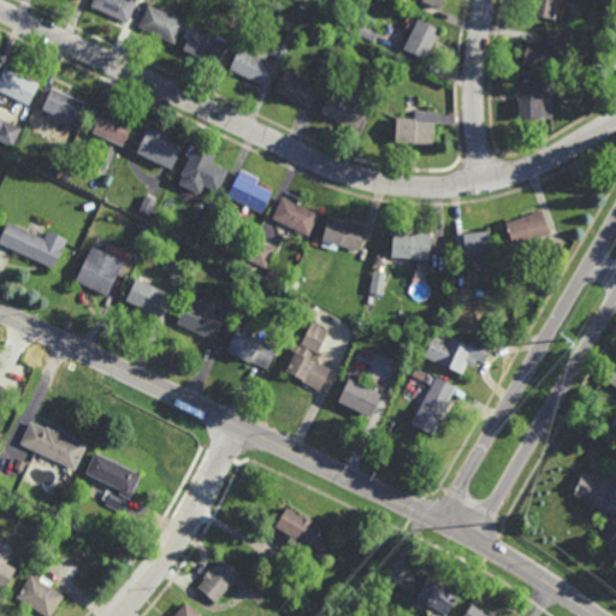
[(137,0),(126,22),(90,5),(92,0),(137,0)]
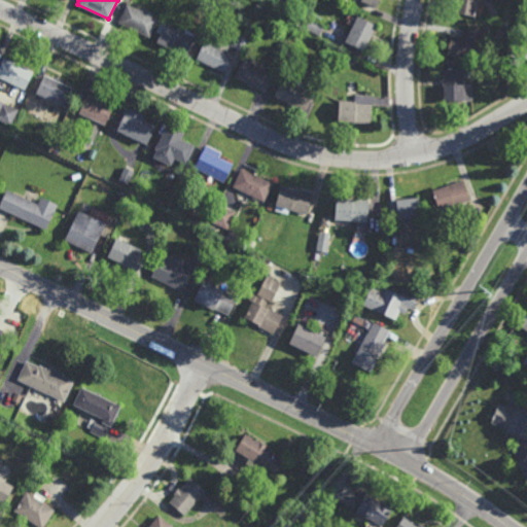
[(475,0),(472,14),(453,11),(454,0),(475,0)]
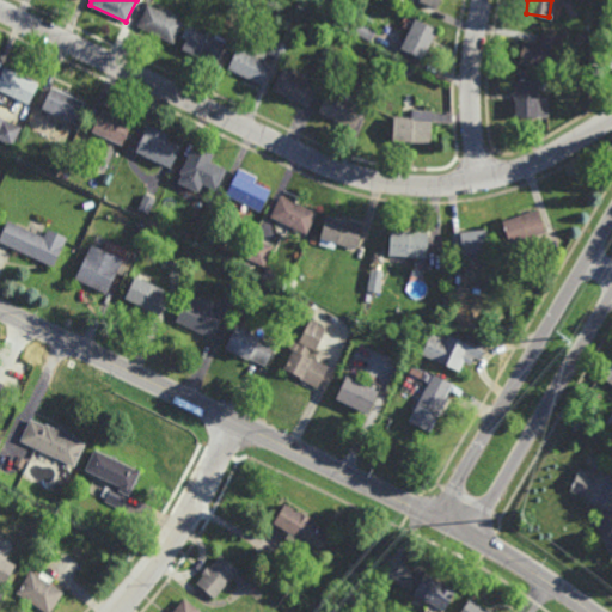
[(170,14),(171,12),(176,14),(175,17),(183,20),(172,42),(136,25),(147,2),(170,14)]
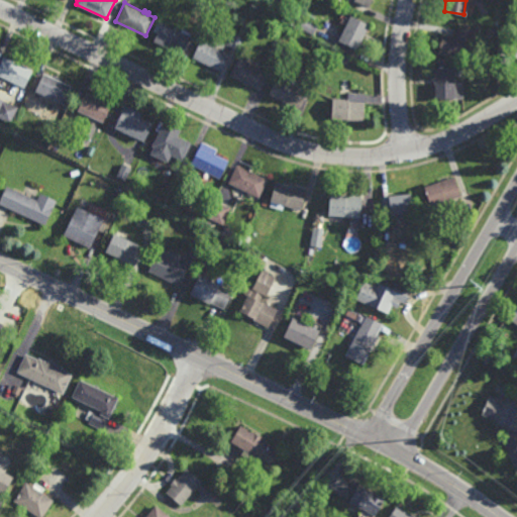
[(357,49),(338,39),(350,14),(370,24),(357,49)]
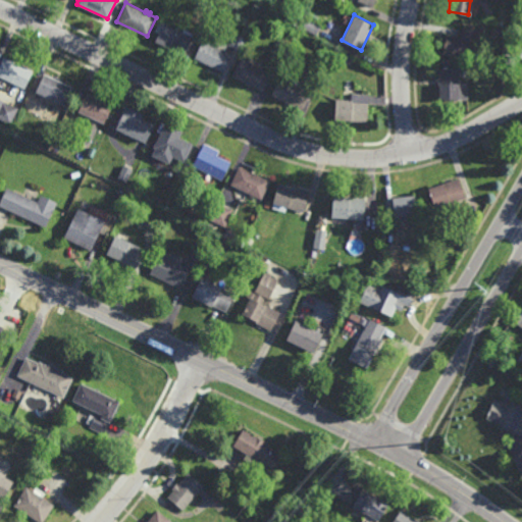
[(316,34),(298,24),(302,16),(320,25),(316,34)]
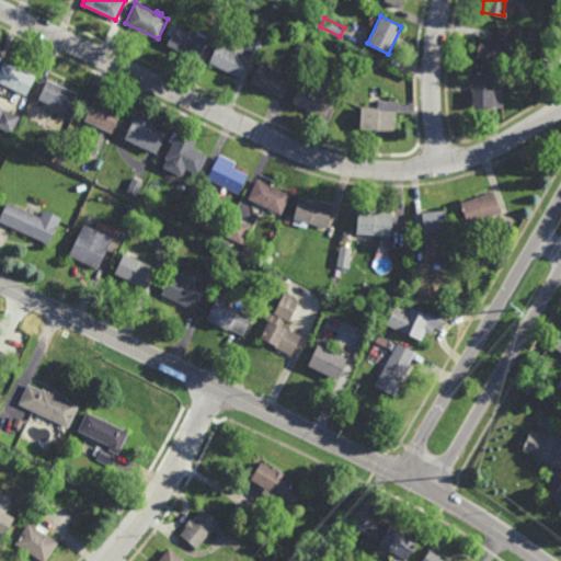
[(195,34),(197,30),(207,35),(196,58),(165,43),(175,24),(195,34)]
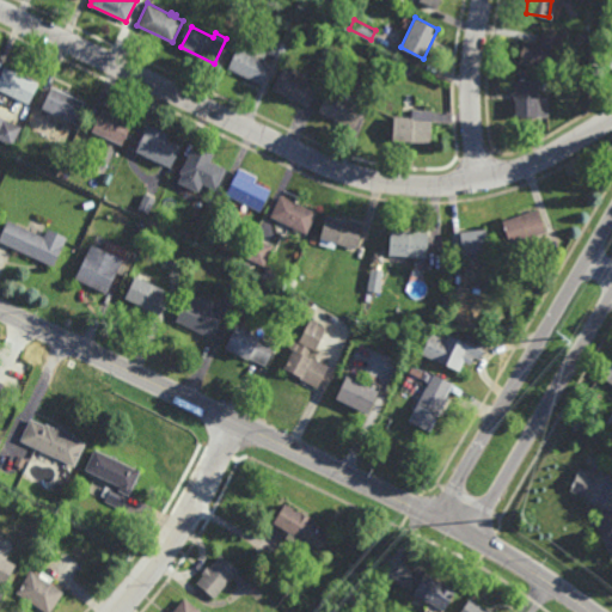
[(564,43),(561,43),(560,47),(555,46),(554,53),(561,54),(558,67),(551,66),(551,68),(516,62),(520,40),(539,43),(542,32),(562,35),(562,37),(565,37),(564,43)]
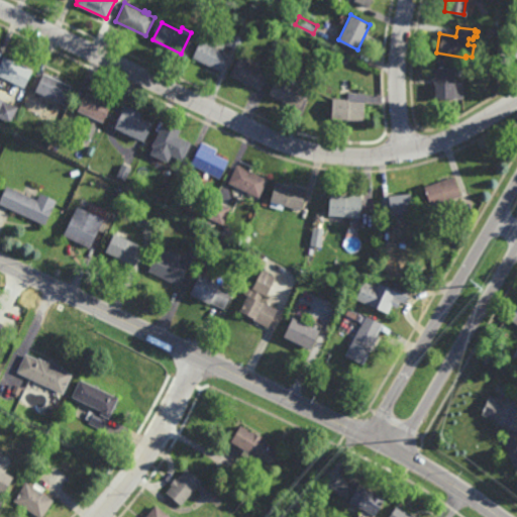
[(237,48),(225,42),(230,31),(242,36),(237,48)]
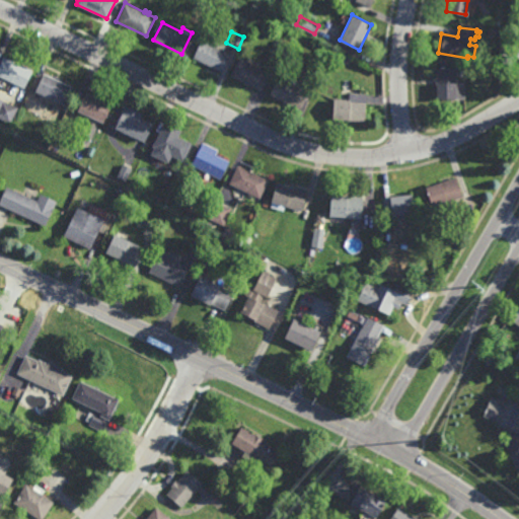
[(214,46),(217,40),(225,44),(223,50),(230,53),(222,70),(193,57),(201,40),(214,46)]
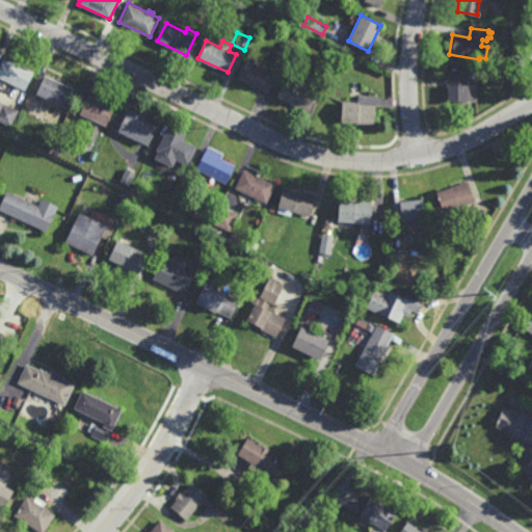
[(286,59),(275,54),(282,41),(293,46),(286,59)]
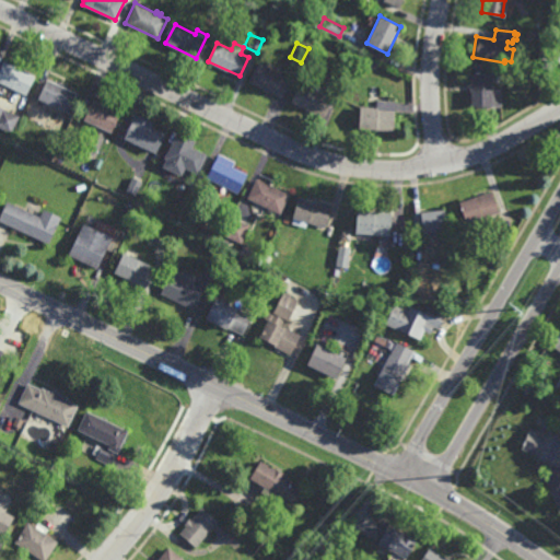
[(362,66),(357,63),(360,55),(365,57),(362,66)]
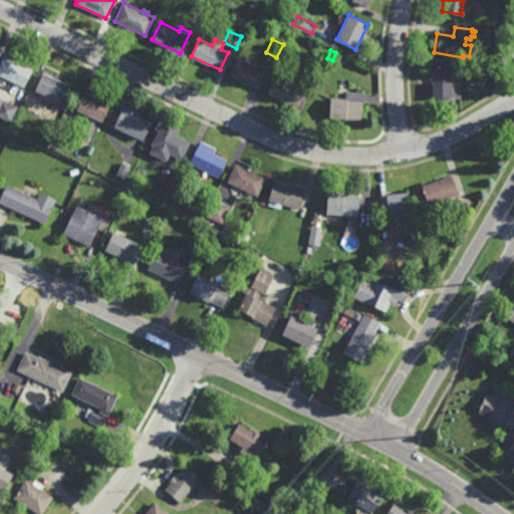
[(24,86),(0,75),(0,61),(3,55),(32,68),(24,86)]
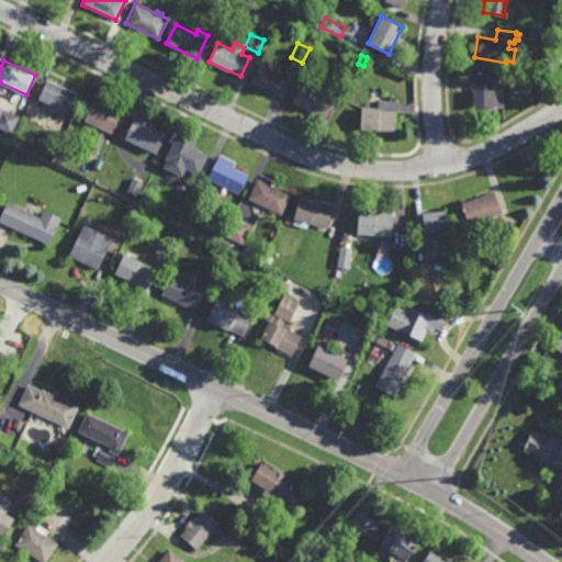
[(266,65),(267,64),(270,66),(270,67),(292,78),(282,98),(249,81),(259,62),(266,65)]
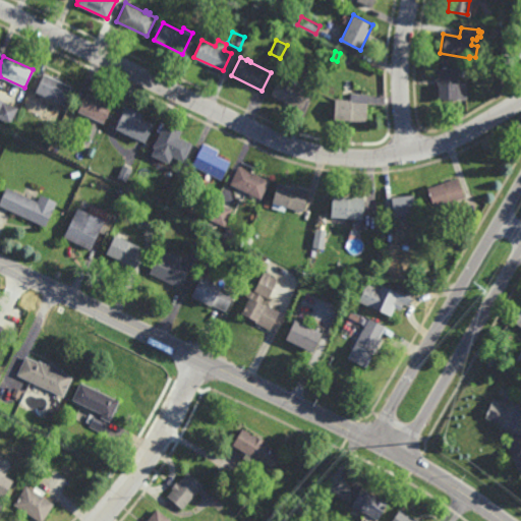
[(457,82),(465,82),(465,98),(436,99),(436,66),(457,66),(457,82)]
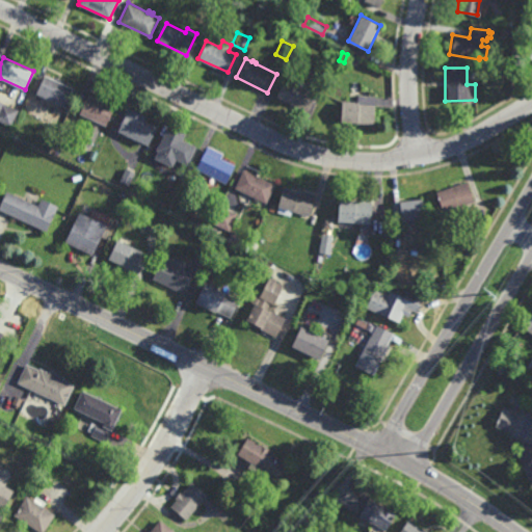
[(63,107),(36,94),(46,75),(73,88),(63,107)]
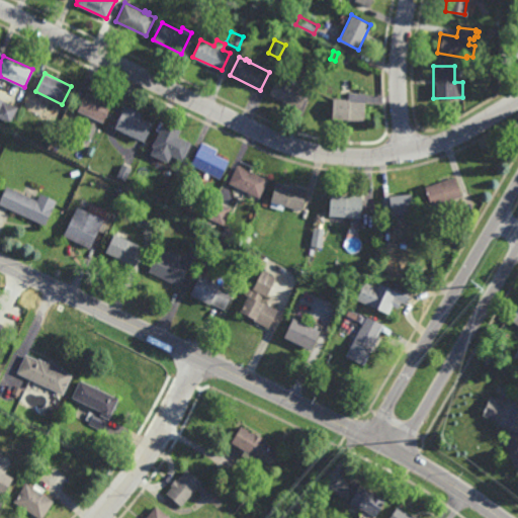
[(298,107),(270,93),(278,76),(307,90),(298,107)]
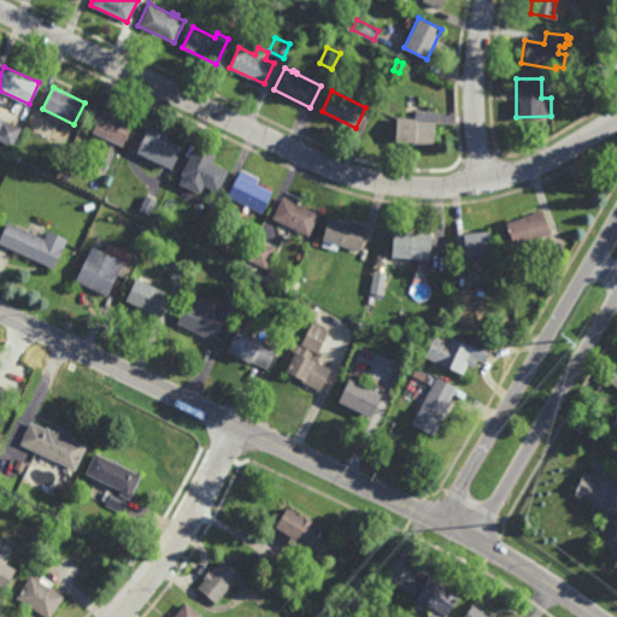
[(121,146),(90,131),(100,109),(131,123),(121,146)]
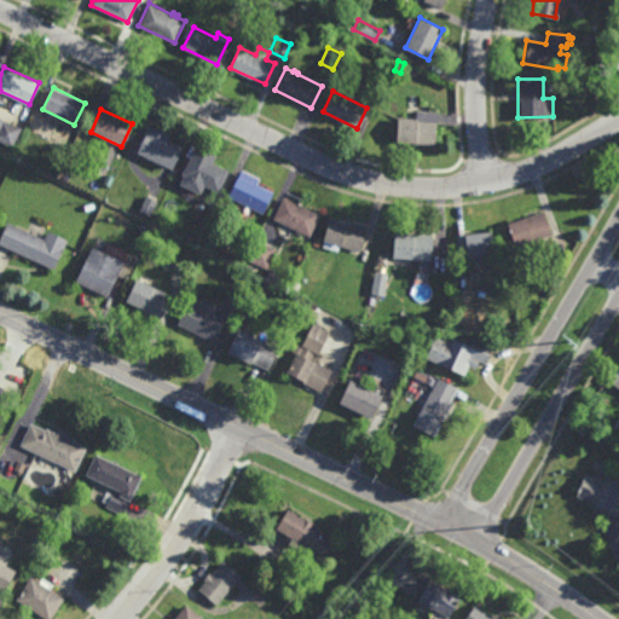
[(435,144),(397,142),(398,117),(416,117),(417,109),(438,110),(435,144)]
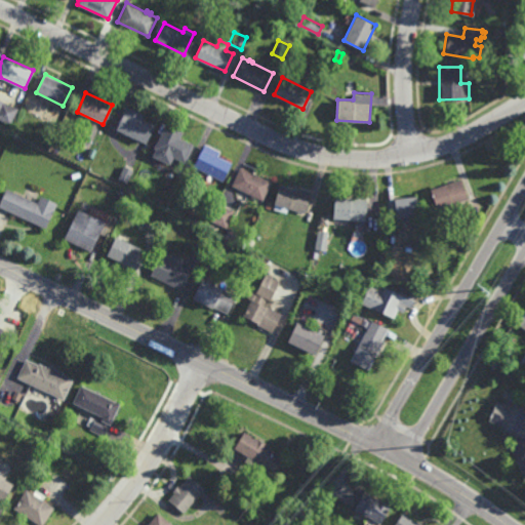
[(10,125),(0,120),(0,99),(18,109),(10,125)]
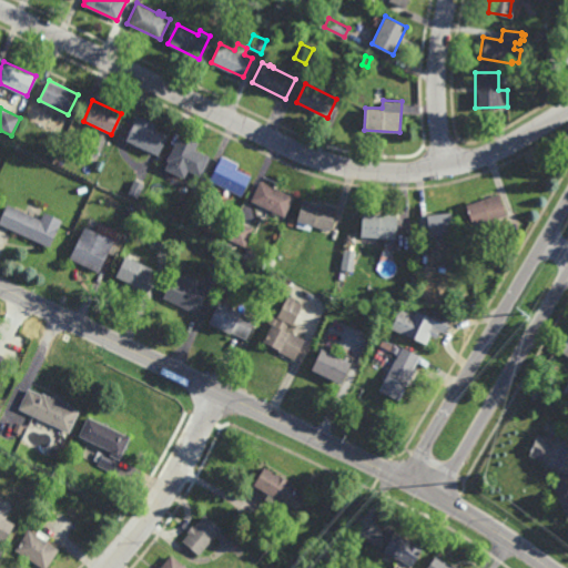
[(158,154),(124,140),(135,114),(155,123),(153,129),(166,134),(158,154)]
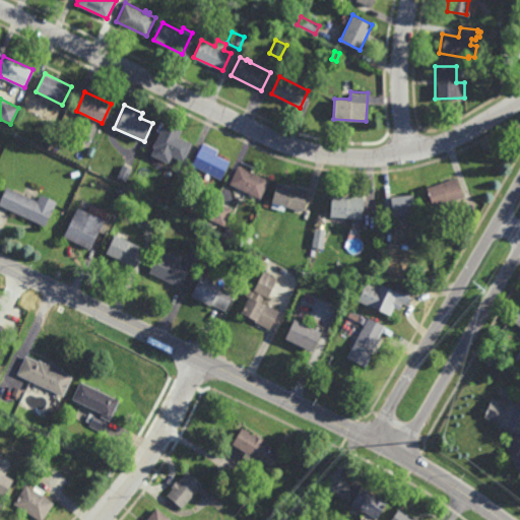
[(183,161),(172,155),(168,163),(150,154),(154,147),(151,146),(165,122),(181,131),(178,136),(192,144),(183,161)]
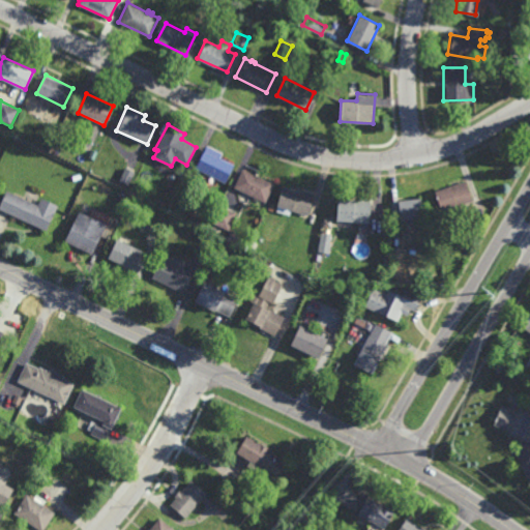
[(225,182),(195,168),(206,145),(222,152),(219,157),(234,165),(225,182)]
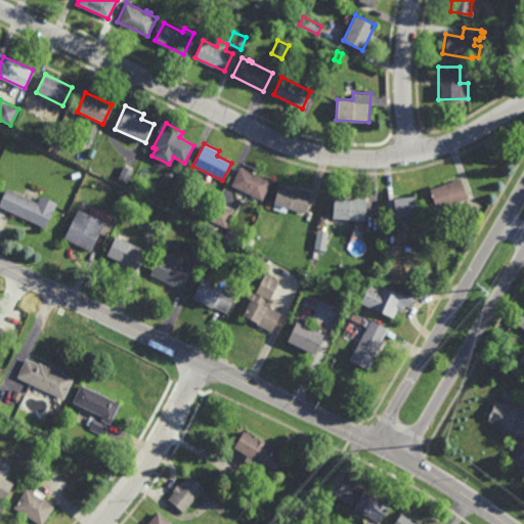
[(127,182),(117,177),(123,165),(133,170),(127,182)]
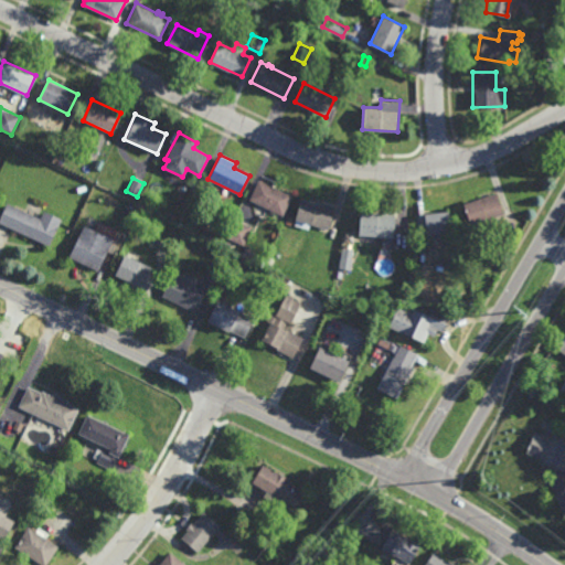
[(283,215),(249,199),(258,180),(292,196),(283,215)]
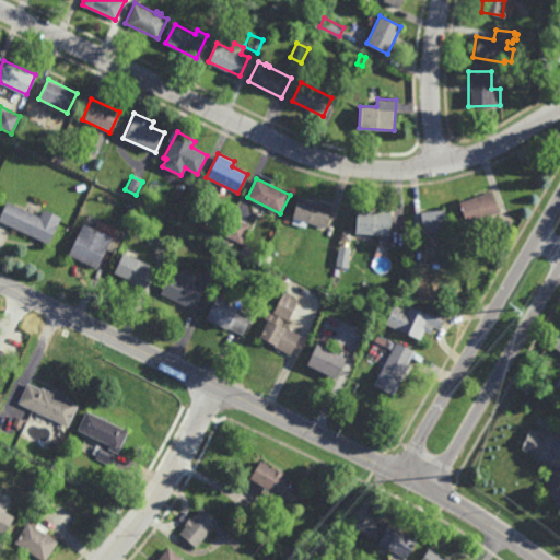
[(77,190),(76,185),(84,182),(85,187),(77,190)]
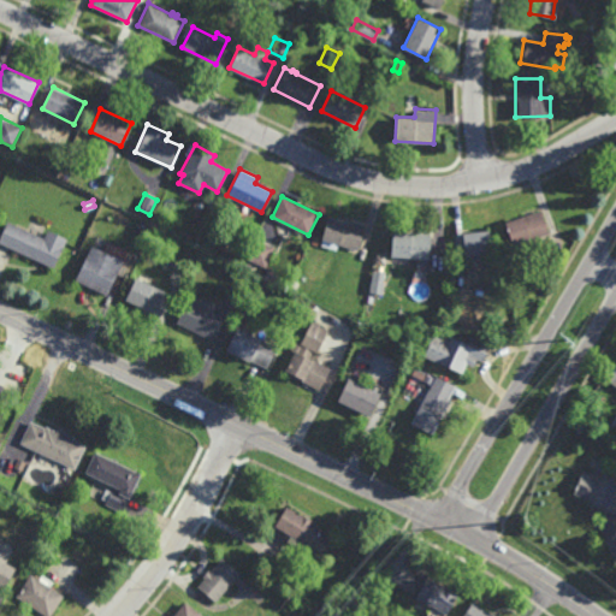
[(163,224),(155,220),(160,211),(167,214),(163,224)]
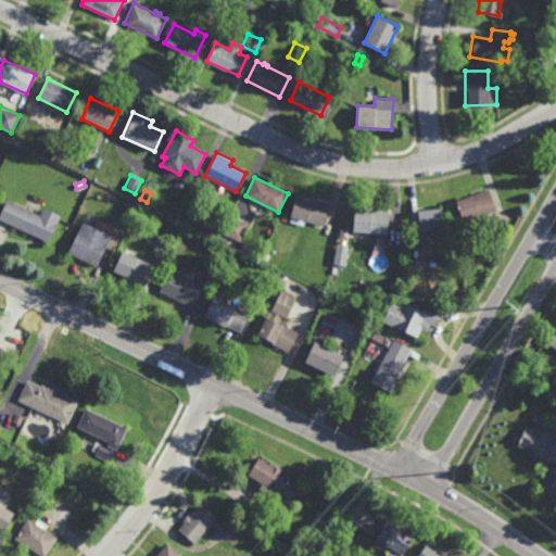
[(460,222),(453,201),(487,190),(493,211),(460,222)]
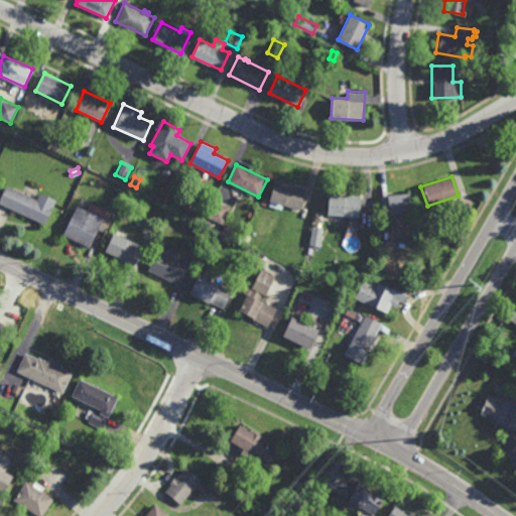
[(227,204),(233,185),(222,181),(215,200),(227,204)]
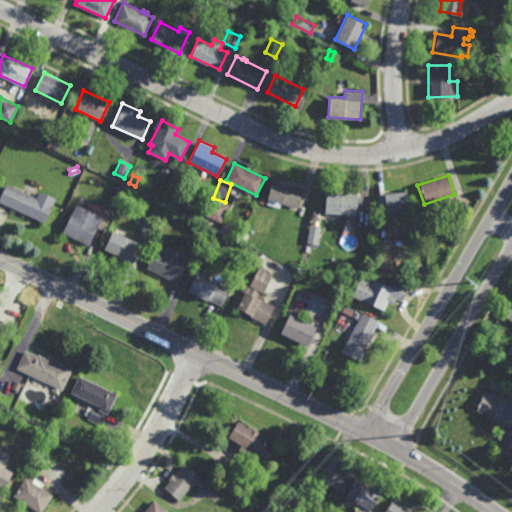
[(297,208),(268,199),(273,180),(303,189),(297,208)]
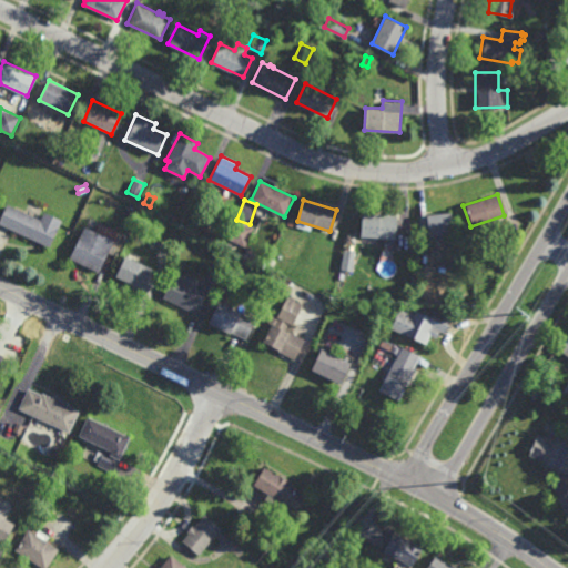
[(41,219),(44,211),(62,220),(50,246),(0,223),(0,220),(8,204),(41,219)]
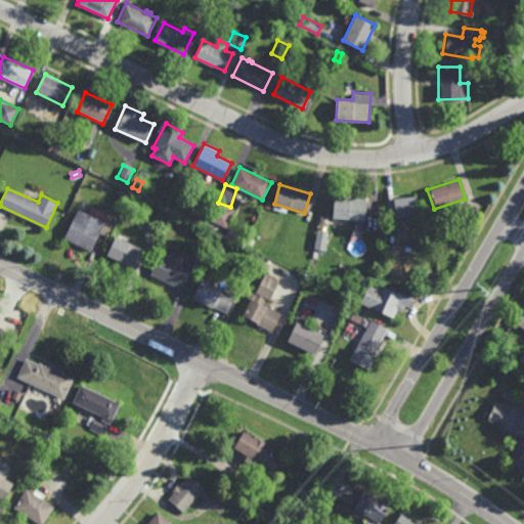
[(416,222),(406,223),(405,218),(397,219),(397,218),(390,219),(387,200),(412,197),(416,222)]
